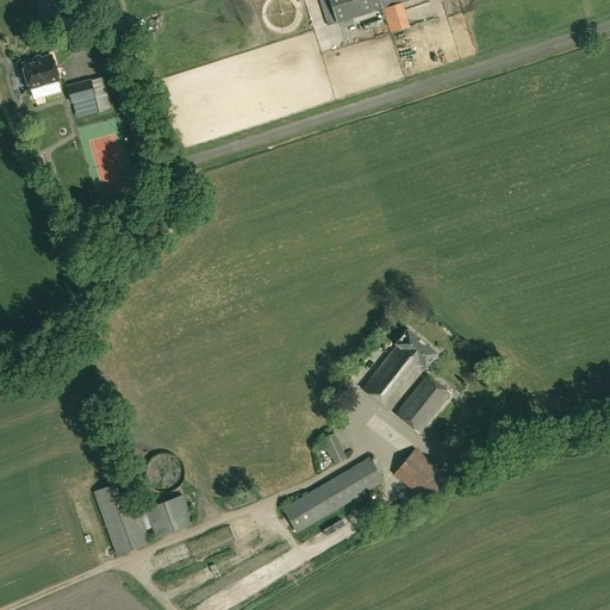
[(408,0),(319,0),(328,27),(383,10),(383,8),(408,0)]
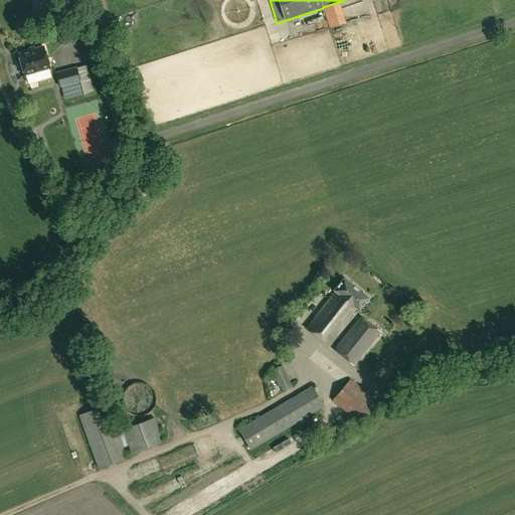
[(301,27),(309,26),(308,18),(300,19),(301,27)]
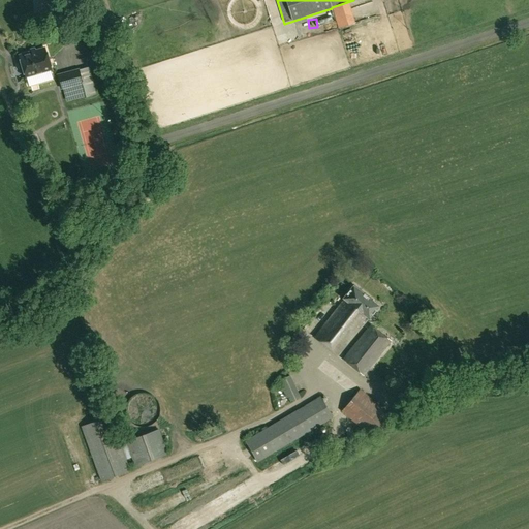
[(329,33),(340,30),(338,20),(325,23),(329,33)]
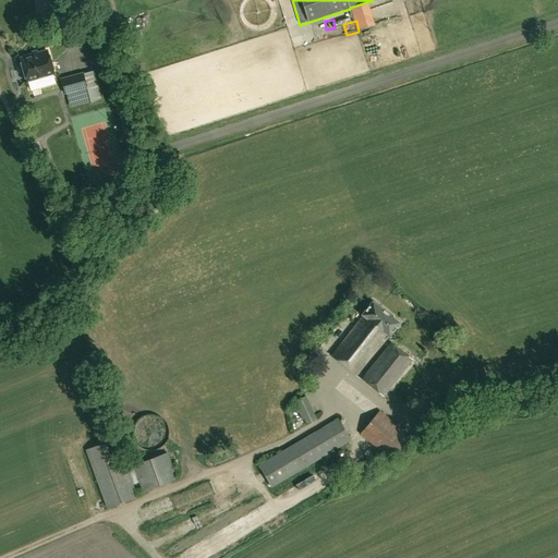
[(47,51),(20,59),(27,83),(55,75),(47,51)]
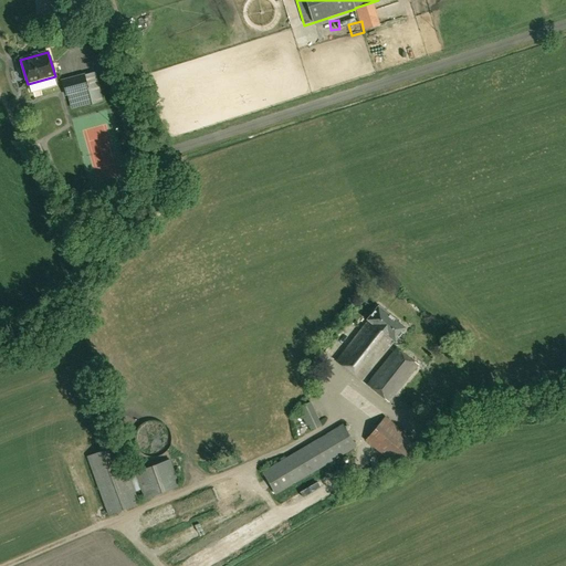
[(95,72),(84,75),(84,73),(62,80),(66,96),(88,90),(92,104),(103,102),(95,72)]
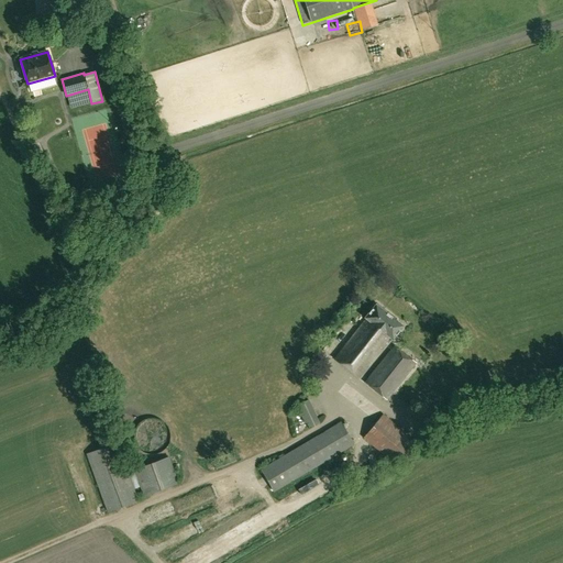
[(47,95),(61,92),(58,78),(34,83),(37,105),(48,103),(47,95)]
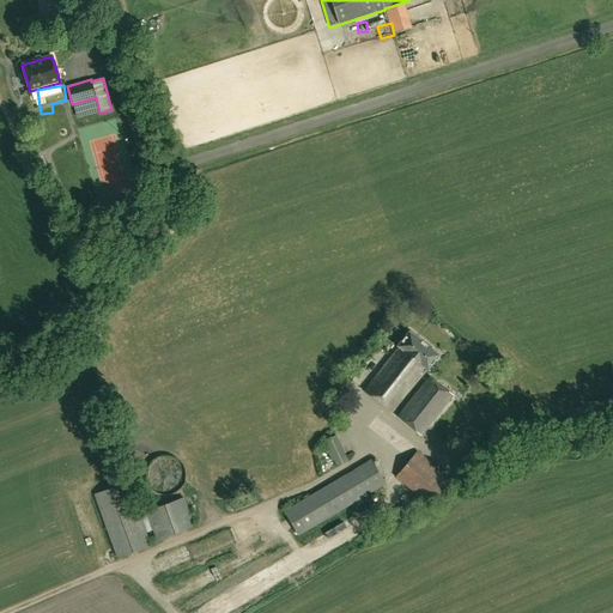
[(398,346),(363,390),(392,413),(426,369),(428,370),(438,354),(408,331),(396,346),(398,346)]
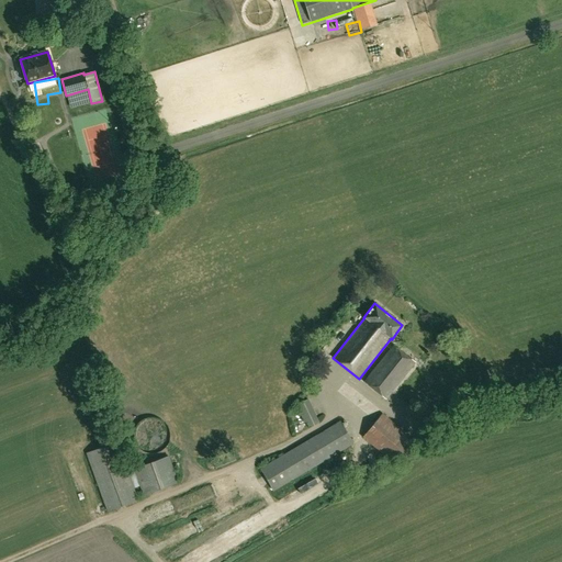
[(394,345),(364,382),(386,398),(416,361),(394,345)]
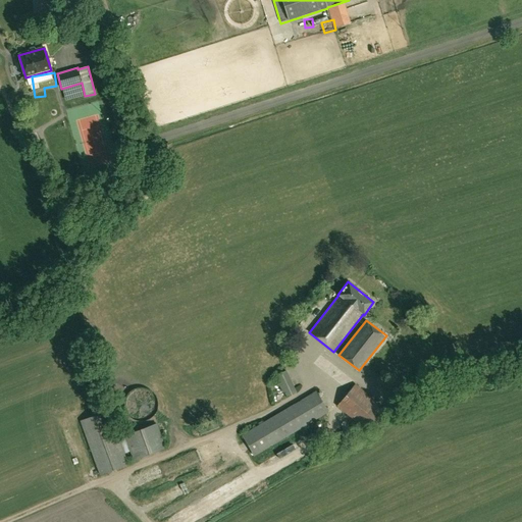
[(297,393),(288,371),(275,376),(285,398),(297,393)]
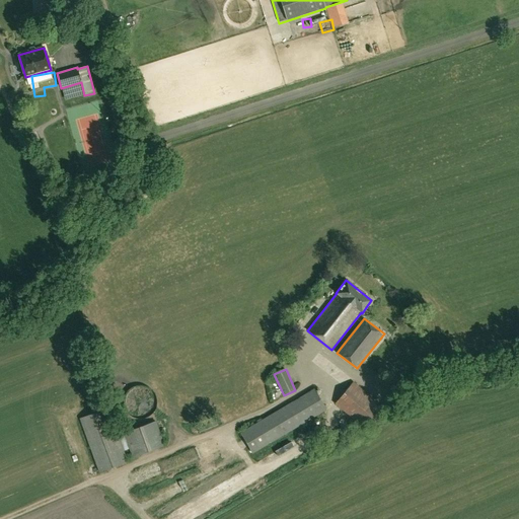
[(336,404),(355,421),(323,440),(326,446),(319,450),(325,459),(331,455),(329,452),(365,429),(364,427),(367,424),(372,428),(384,414),(378,409),(380,406),(353,382),(336,404)]
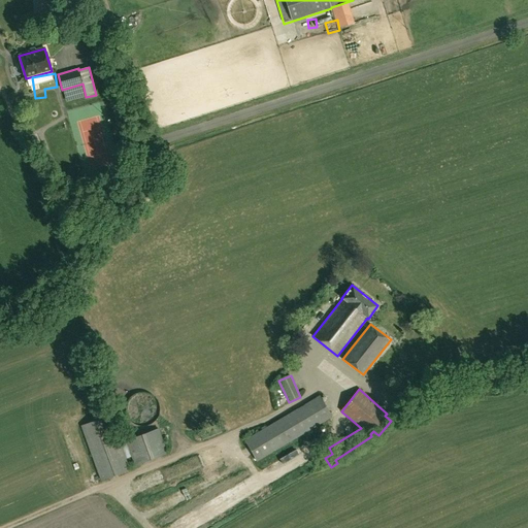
[(321,396),(244,440),(257,461),(333,417),(321,396)]
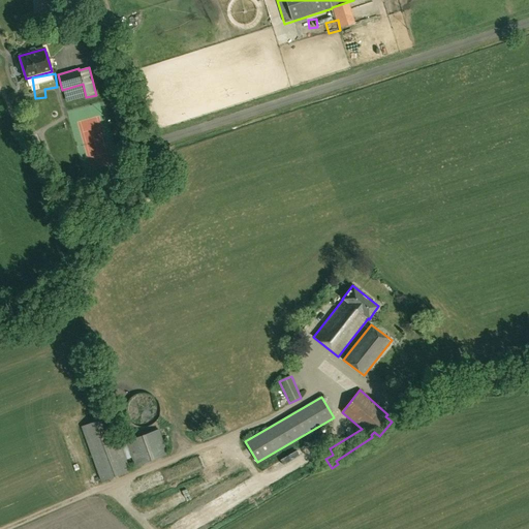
[(126,459),(120,444),(110,416),(82,426),(102,481),(130,471),(126,459)]
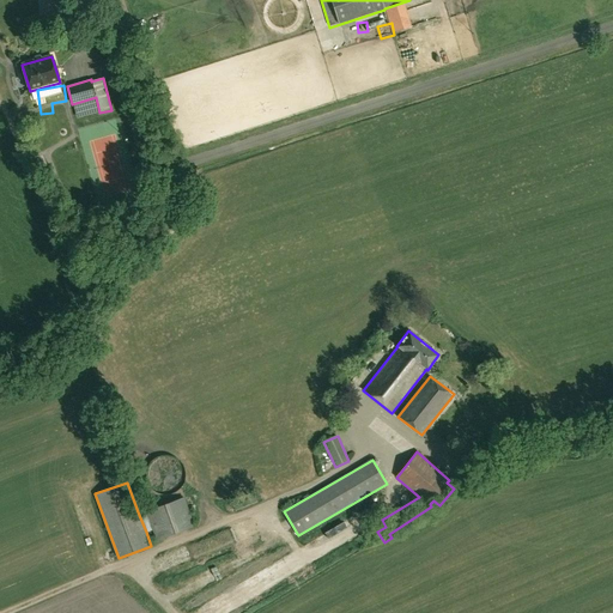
[(254,492),(231,502),(235,511),(258,502),(254,492)]
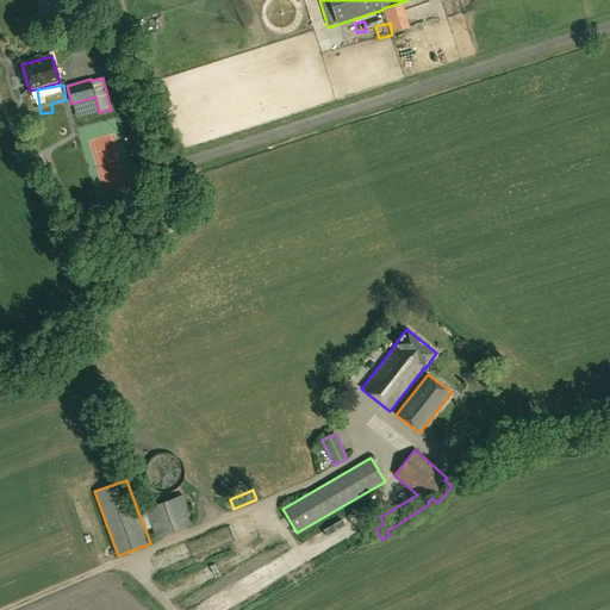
[(194,523),(184,496),(138,512),(145,529),(153,527),(156,537),(194,523)]
